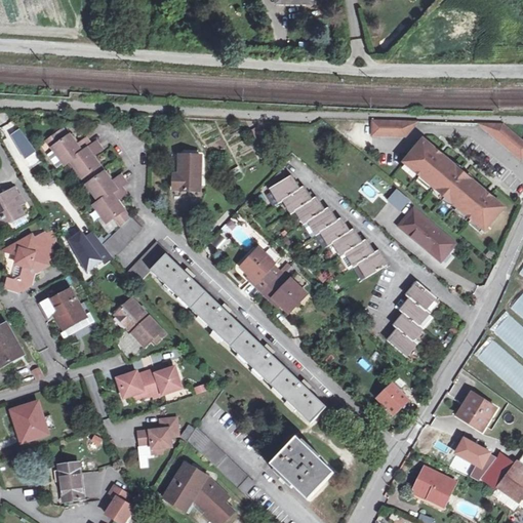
[(310,43),(310,33),(294,33),(294,43),(310,43)]
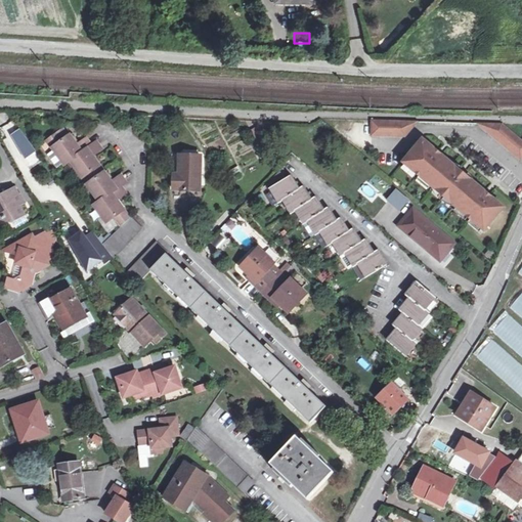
[(368,118),(368,133),(402,134),(415,119),(368,118)]
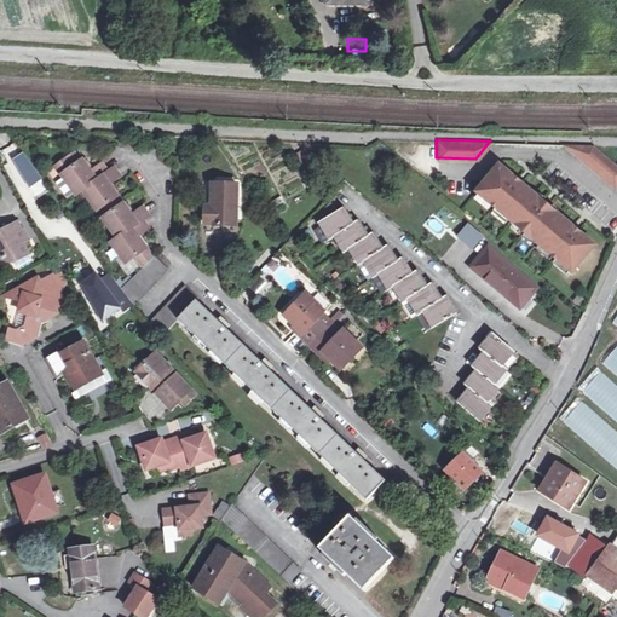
[(589,143),(560,143),(612,186),(616,179),(616,160),(615,165),(589,143)]
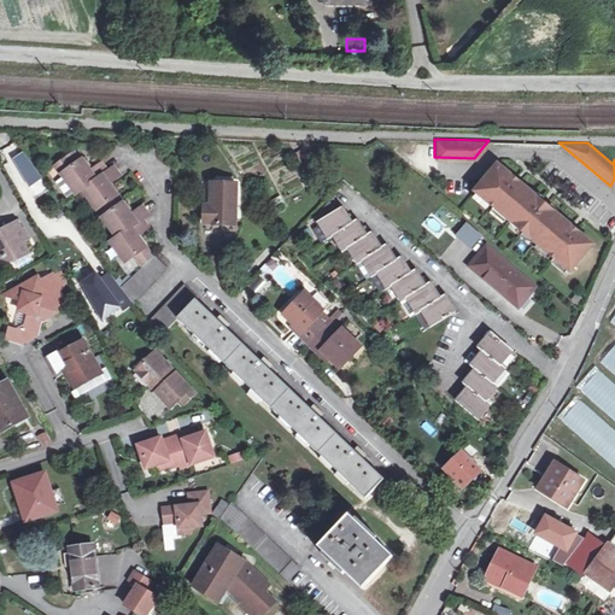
[(376,170),(388,158),(382,151),(369,165),(376,170)]
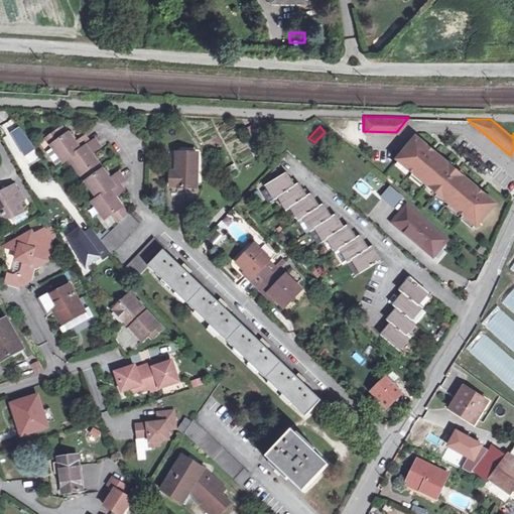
[(33,146),(19,128),(13,133),(22,154),(33,146)]
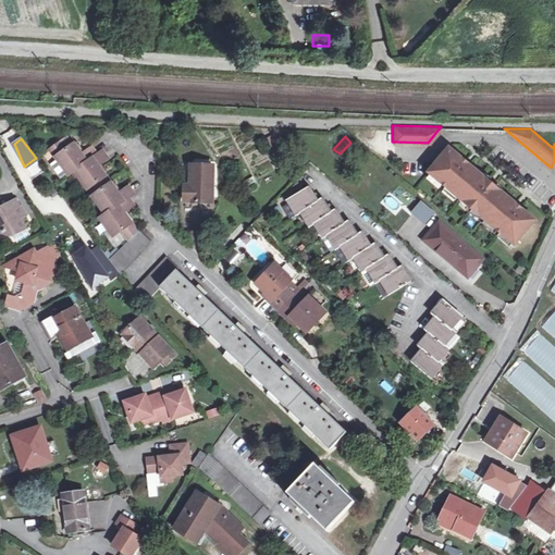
[(75,144),(70,146),(66,148),(62,143),(61,142),(50,149),(57,158),(50,163),(60,177),(66,172),(69,174),(74,171),(93,157),(97,153),(91,146),(82,153),(75,144)]
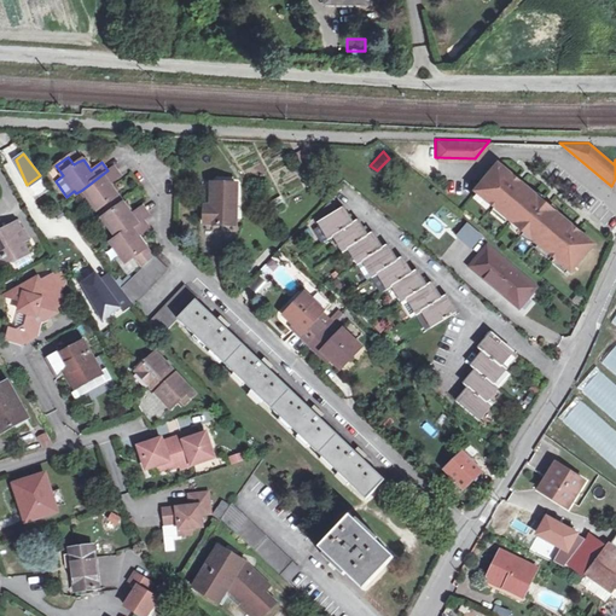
[(495,162),(493,164),(507,176),(510,173),(495,162)]
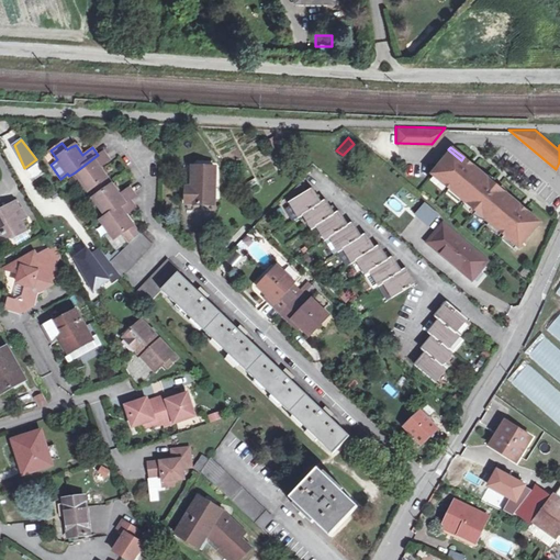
[(448,149),(429,171),(461,199),(462,198),(485,217),(517,245),(536,222),(523,212),(525,209),(518,202),(515,205),(503,196),(506,192),(482,172),(480,176),(468,166),(470,164),(463,157),(461,160),(448,149)]
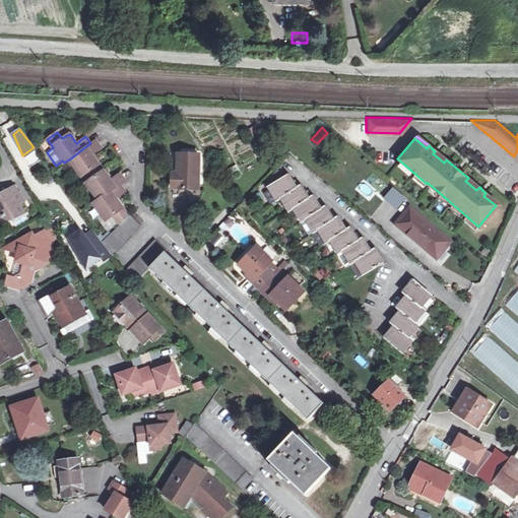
[(95,140),(90,143),(86,146),(90,152),(100,146),(95,140)]
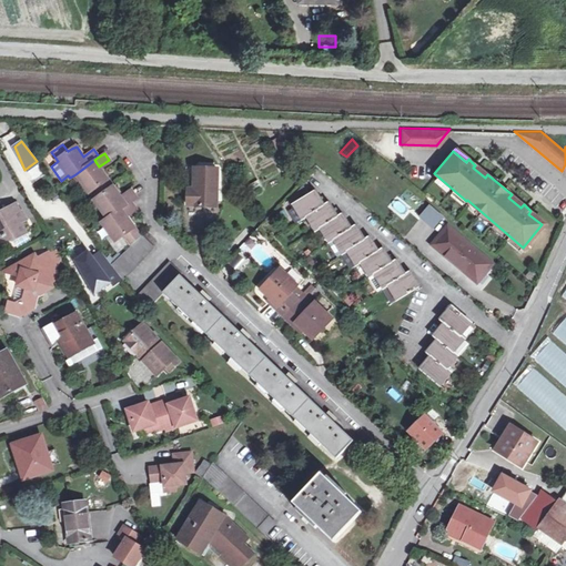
[(94,160),(76,174),(88,192),(95,187),(98,190),(110,181),(99,167),(94,160)]
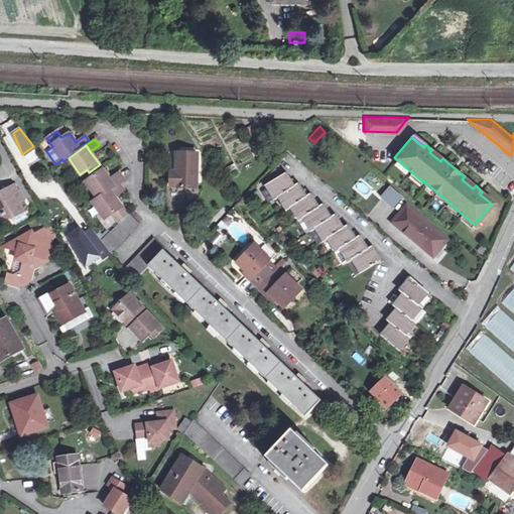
[(28,163),(38,157),(33,150),(24,155),(28,163)]
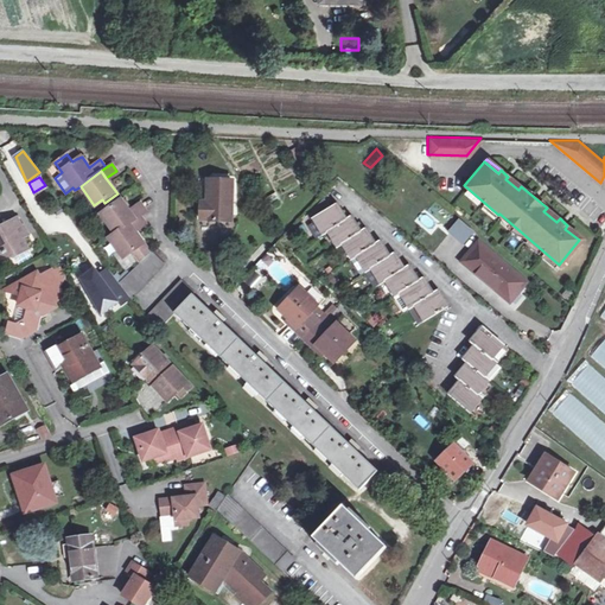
[(508,177),(505,179),(518,190),(521,186),(508,177)]
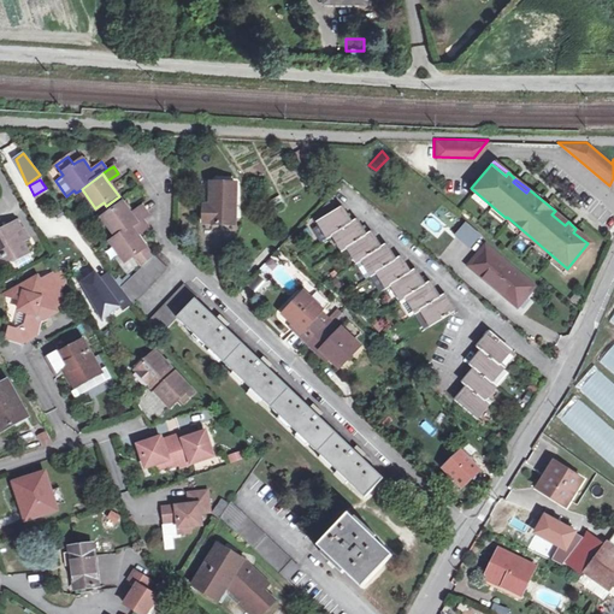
[(202,202),(202,220),(231,220),(232,201),(234,200),(235,181),(210,181),(208,202),(202,202)]
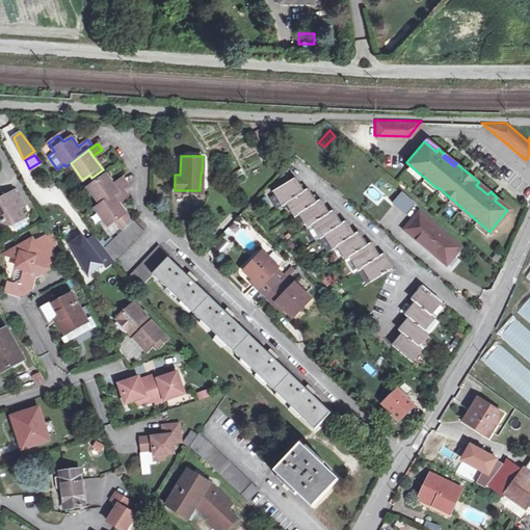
[(112,183),(103,169),(91,178),(94,182),(87,186),(100,204),(122,187),(127,183),(122,177),(112,183)]
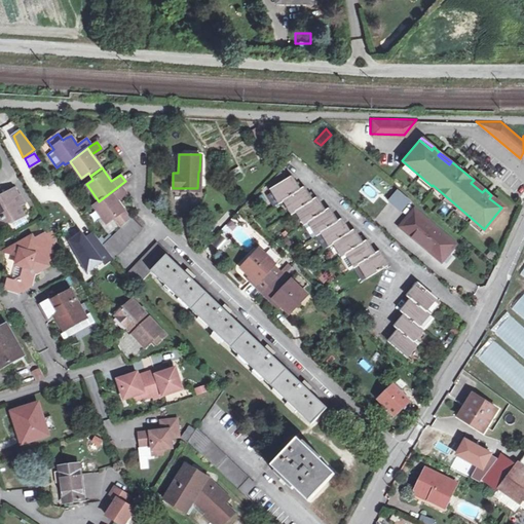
[(265,184),(270,188),(288,177),(278,170),(265,184)]
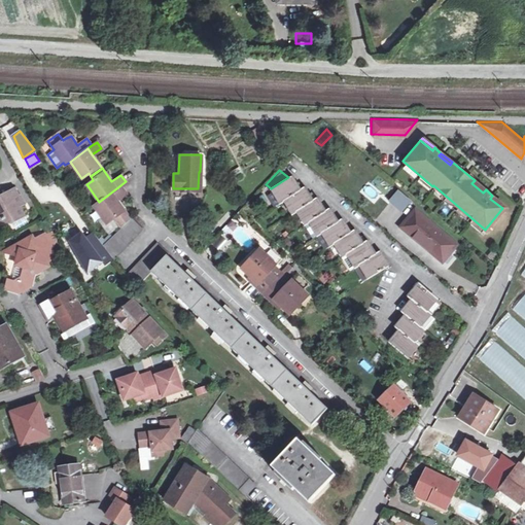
[(387,196),(393,188),(377,174),(370,180),(387,196)]
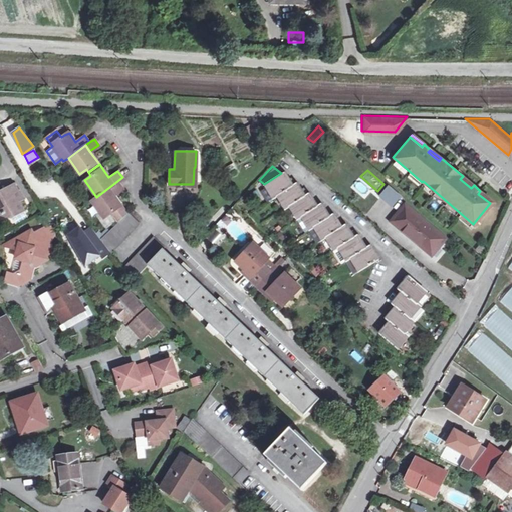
[(281,173),(264,184),(271,197),(275,194),(290,185),(285,177),(287,175),(285,171),(281,173)]
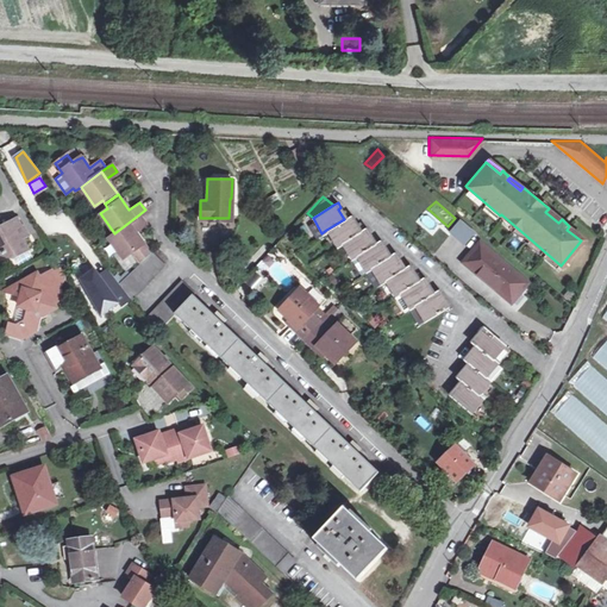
[(558,223),(562,219),(549,208),(545,212),(558,223)]
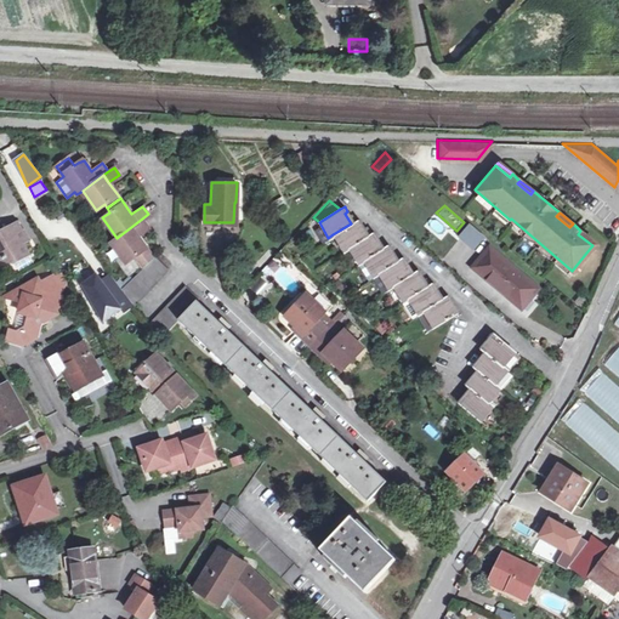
[(142,219),(117,238),(111,242),(125,261),(131,257),(146,246),(137,234),(148,226),(142,219)]
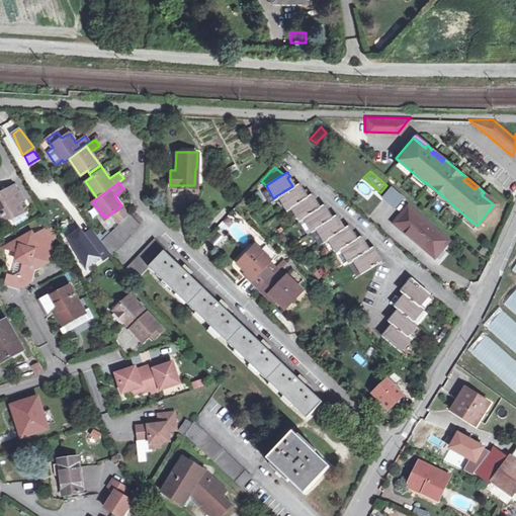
[(292,186),(277,195),(285,208),(289,205),(305,196),(299,189),(302,188),(298,182),(295,184),(292,186)]
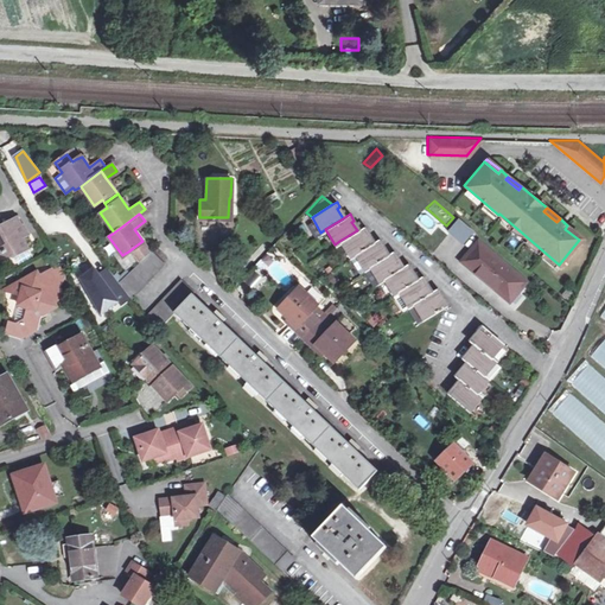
[(0,246),(4,252),(13,254),(27,247),(21,235),(25,233),(16,216),(2,223),(0,218),(0,246)]
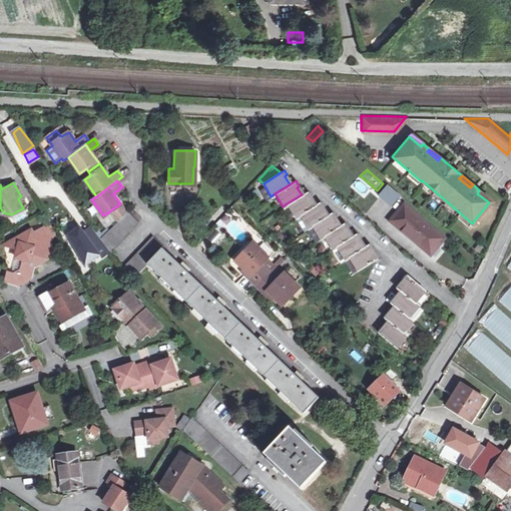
[(399,194),(386,183),(377,194),(390,205),(399,194)]
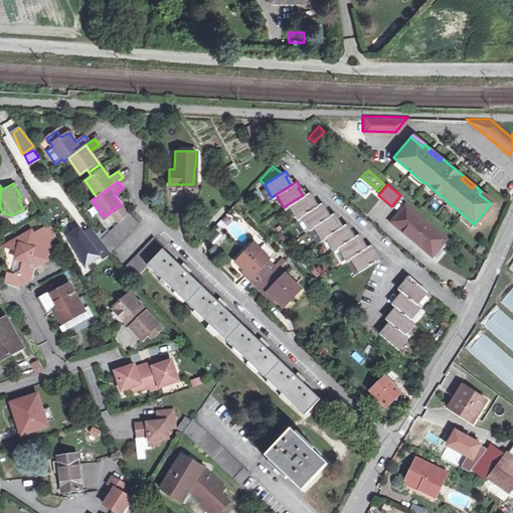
[(303,195),(288,204),(296,218),(301,215),(315,206),(311,198),(313,197),(309,191),(305,194),(303,195)]
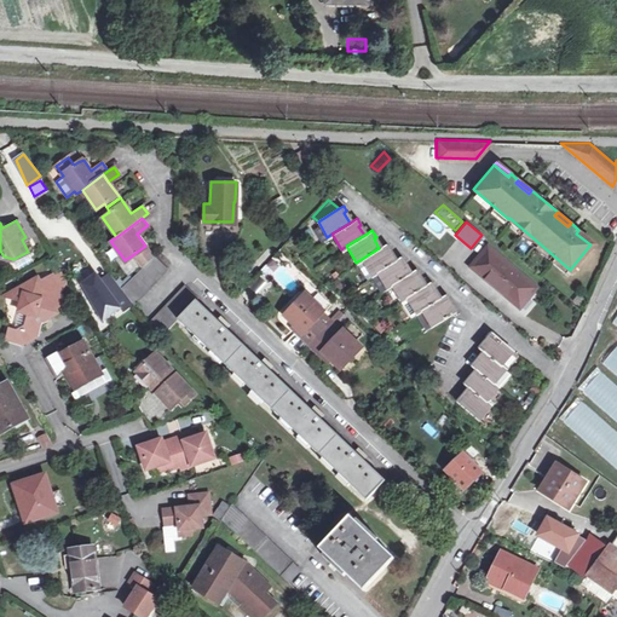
[(578,230),(576,234),(590,244),(593,242),(578,230)]
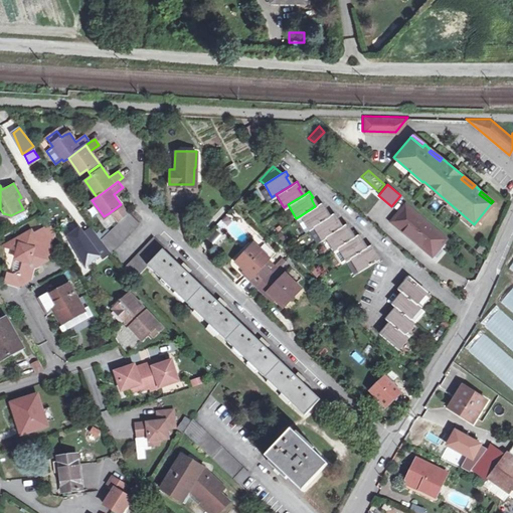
[(317,204),(315,206),(301,215),(308,228),(313,225),(327,216),(322,209),(325,207),(321,202),(317,204)]
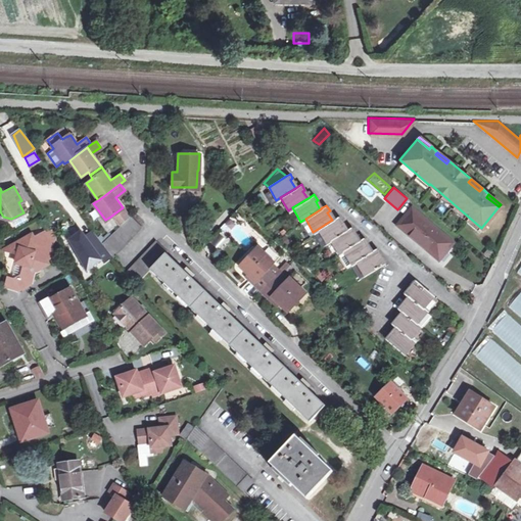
[(440,245),(444,249),(453,241),(411,206),(397,224),(434,253),(440,245)]
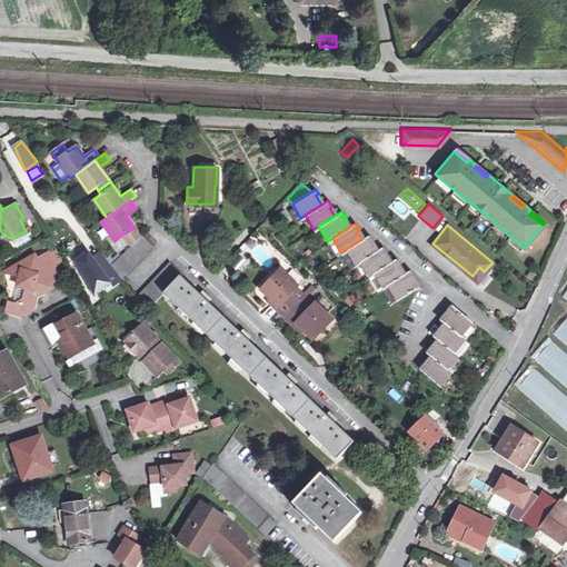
[(141,234),(133,226),(120,236),(128,247),(141,234)]
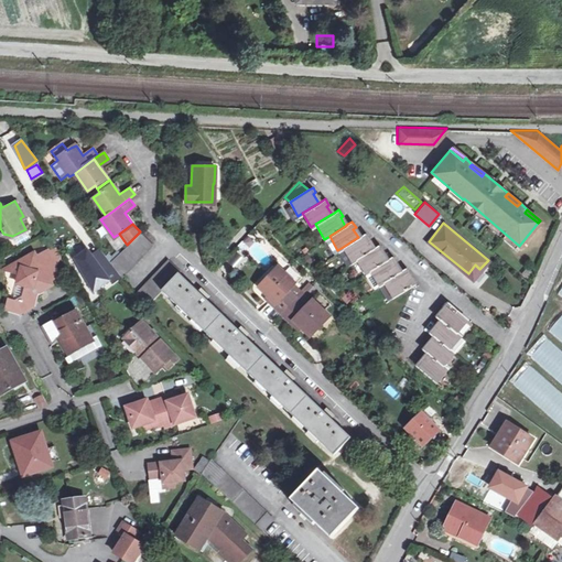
[(121,276),(152,244),(140,231),(127,245),(109,261),(121,276)]
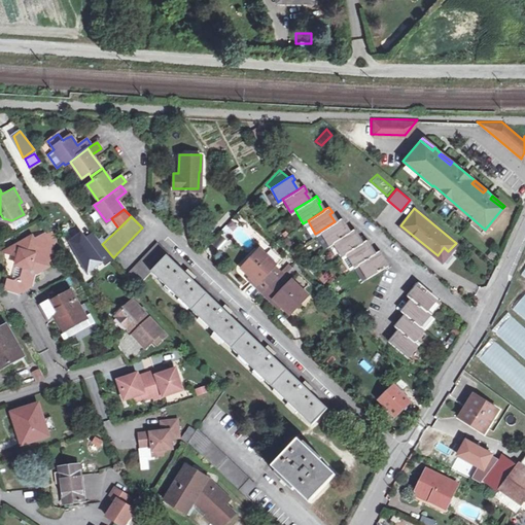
[(335,221),(320,231),(328,244),(333,241),(350,231),(341,217),(337,219),(335,221)]
